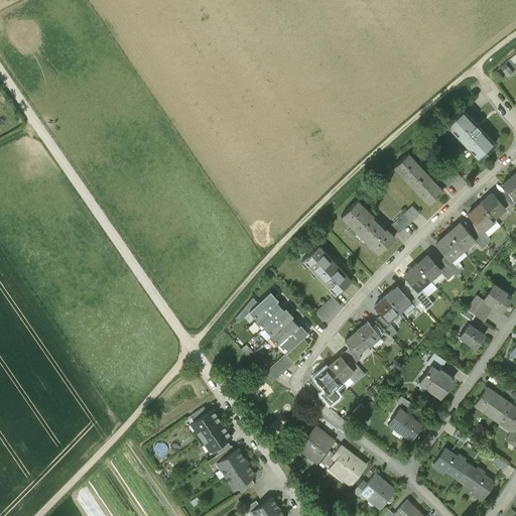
[(508,65),(502,69),(507,76),(513,71),(508,65)]
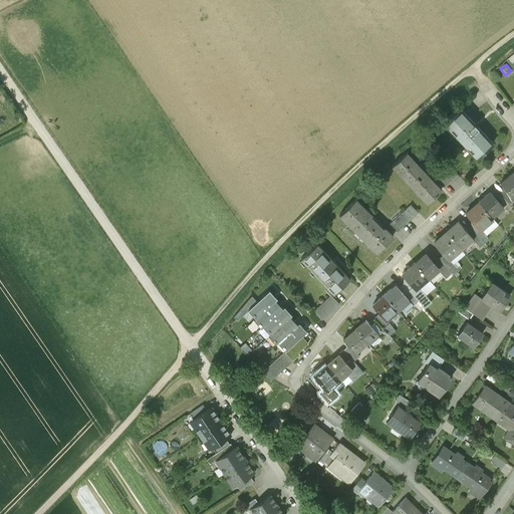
[(492,143),(460,107),(444,122),(476,158),(492,143)]
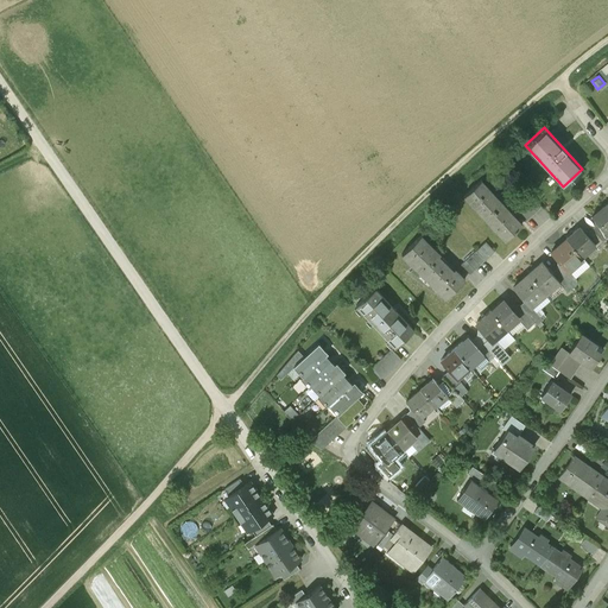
[(494,194),(481,179),(466,194),(474,202),(472,204),(485,219),(487,217),(494,225),(492,227),(499,234),(501,233),(507,239),(523,226),(514,216),(514,215),(510,210),(510,211),(498,198),(499,197),(494,194)]
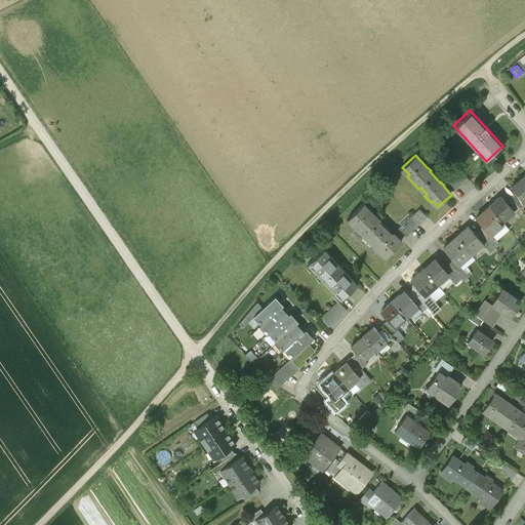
[(459,169),(445,183),(453,192),(468,178),(459,169)]
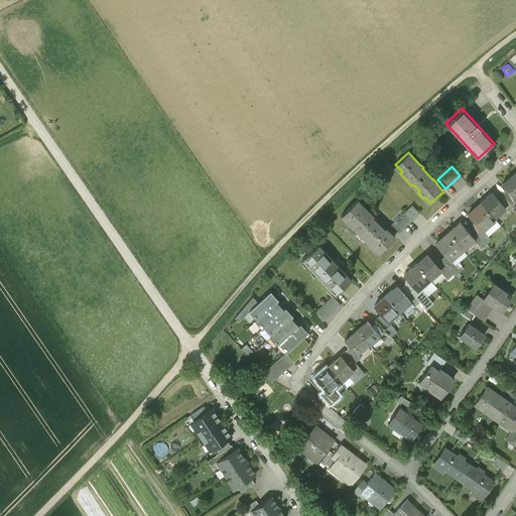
[(514,197),(515,195),(515,176),(514,174),(503,183),(507,188),(514,197)]
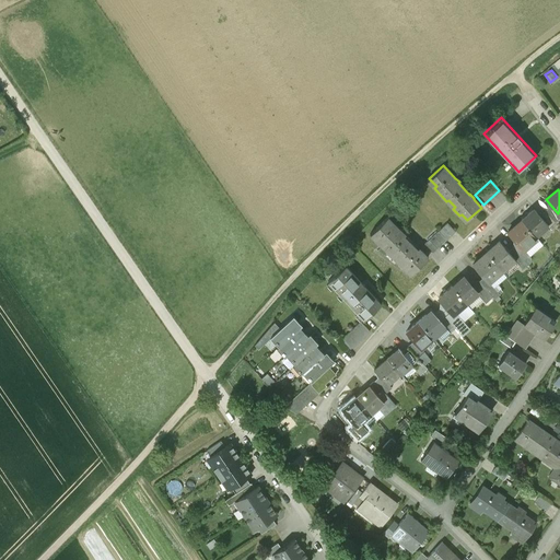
[(544,210),(555,223),(559,218),(559,216),(558,213),(550,205),(544,210)]
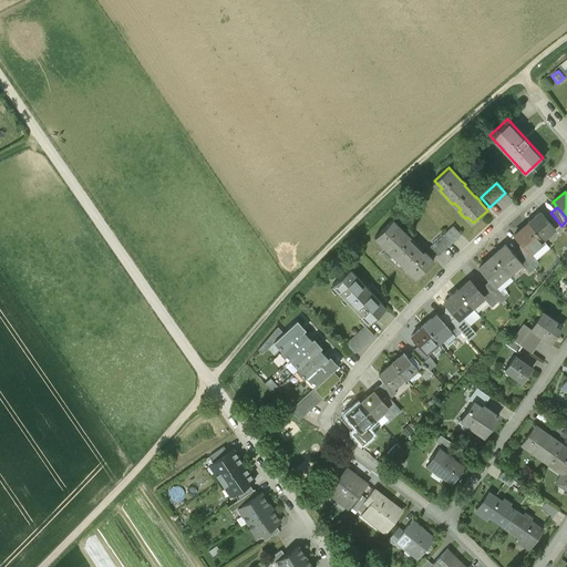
[(546,217),(542,212),(528,224),(542,239),(555,228),(546,217)]
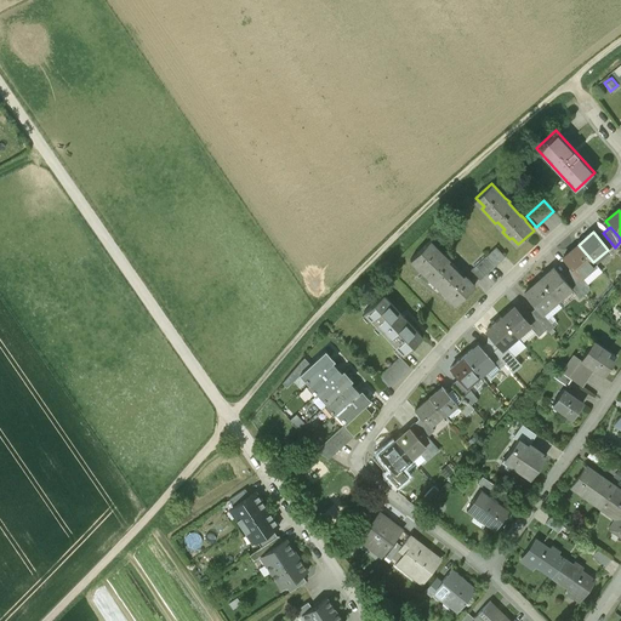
[(598,238),(608,250),(610,252),(615,248),(603,233),(598,238)]
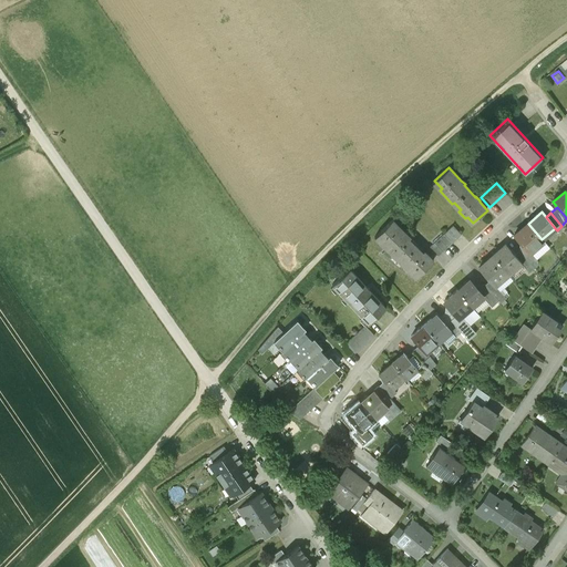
[(433,260),(392,219),(374,237),(415,278),(433,260)]
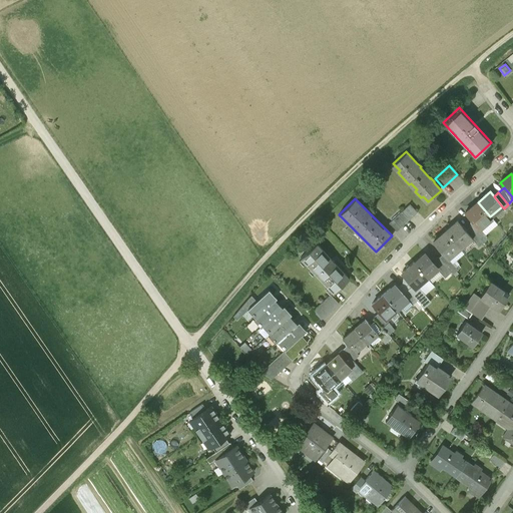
[(492,218),(490,216),(478,202),(466,212),(475,223),(480,229),(480,228),(492,218)]
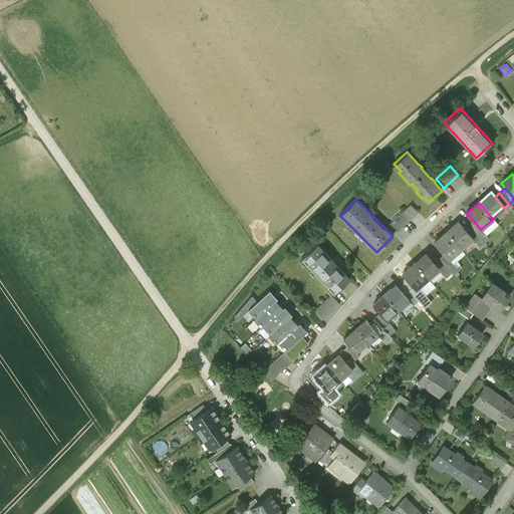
[(402,212),(410,220),(419,212),(411,204),(402,212)]
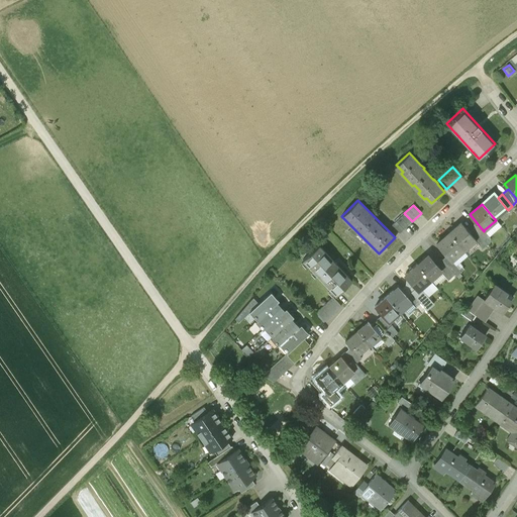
[(412,221),(404,213),(392,225),(399,233),(412,221)]
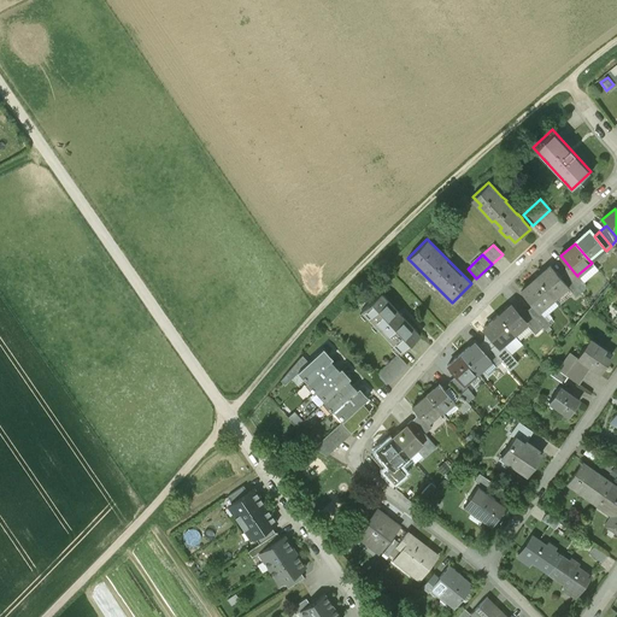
[(597,269),(592,263),(577,275),(583,281),(597,269)]
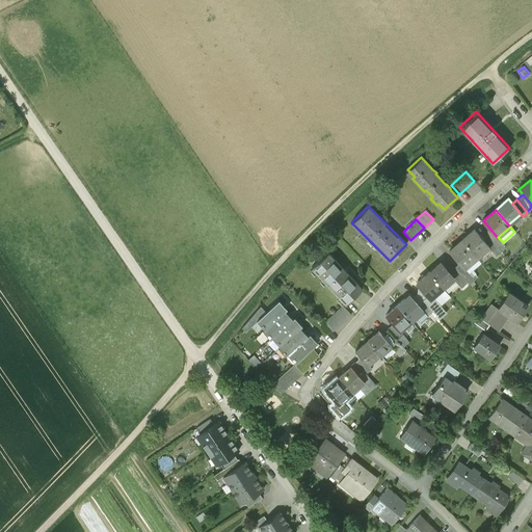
[(483,240),(475,230),(462,241),(476,257),(488,246),(483,240)]
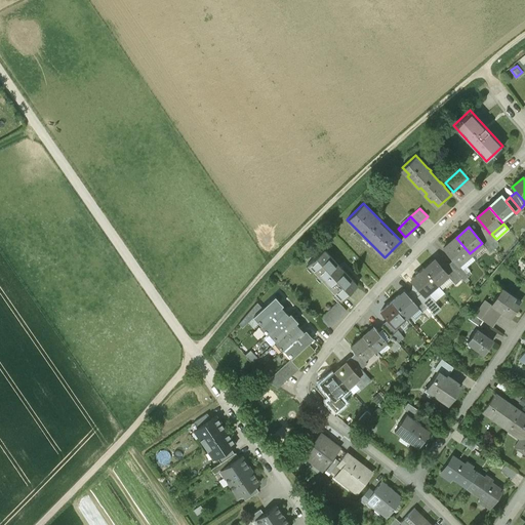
[(491,243),(496,239),(491,234),(491,235),(486,229),(481,233),(491,243)]
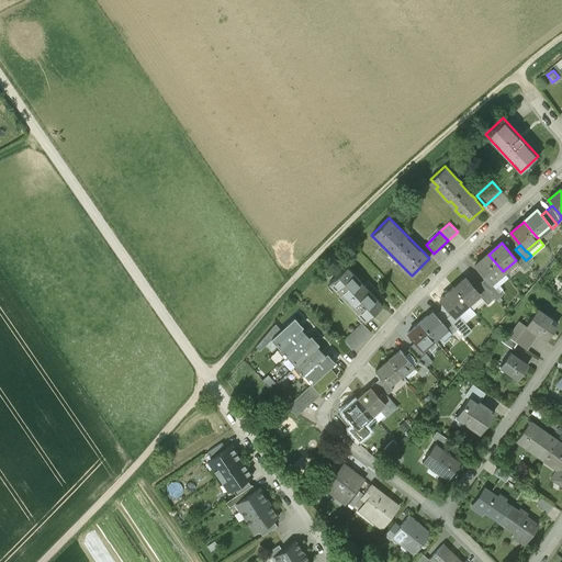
[(526,260),(515,249),(510,254),(516,260),(520,265),(526,260)]
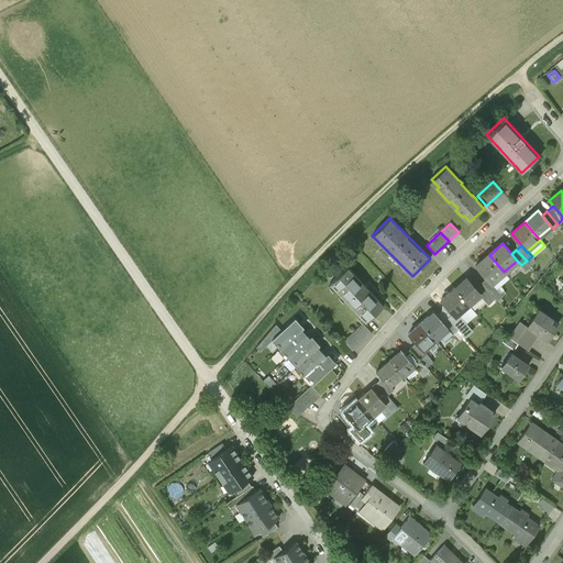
[(487,278),(492,284),(498,278),(498,277),(504,272),(489,255),(488,254),(476,265),(487,278)]
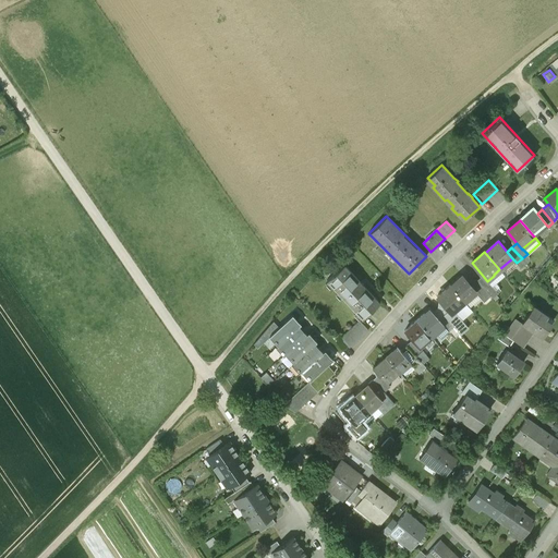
[(522,258),(517,263),(521,268),(525,264),(522,258)]
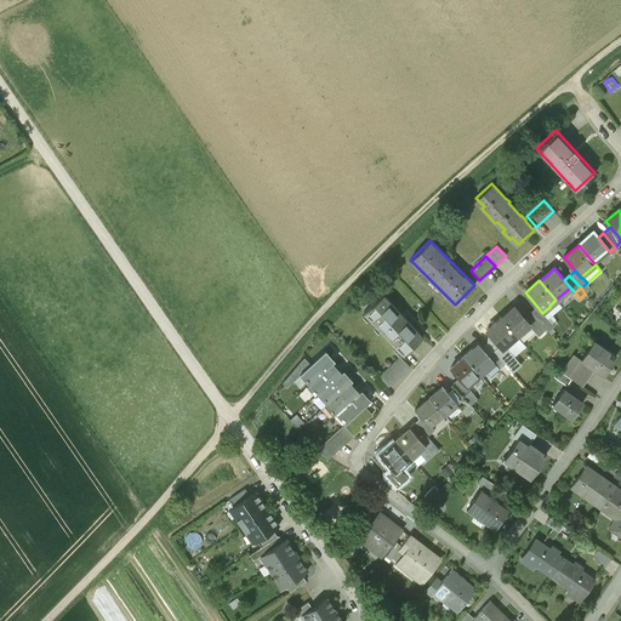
[(383,295),(382,295),(363,312),(364,313),(403,354),(402,354),(403,355),(422,337),(421,336),(382,296),(383,295)]
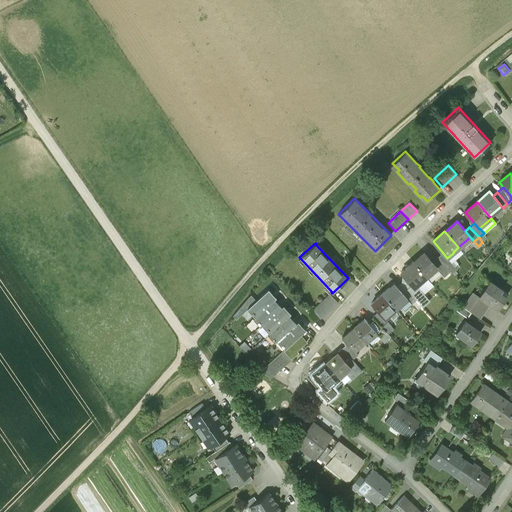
[(447,258),(451,263),(463,253),(458,247),(453,252),(453,253),(447,258)]
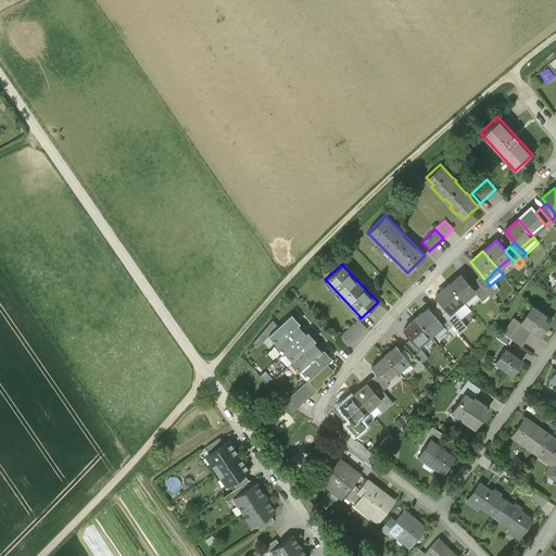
[(481,275),(476,280),(484,290),(490,286),(485,280),(481,275)]
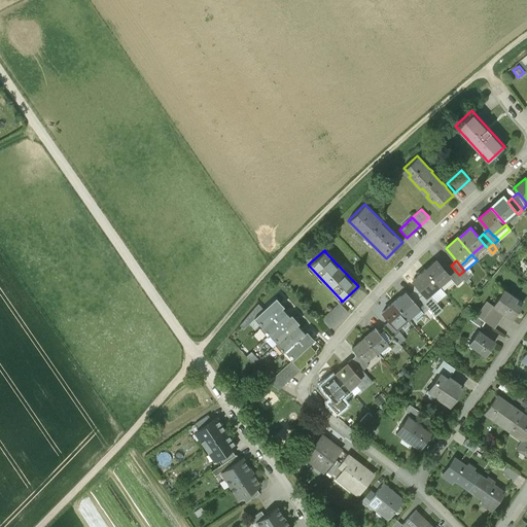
[(445,271),(437,261),(426,271),(438,285),(449,276),(450,276),(445,271)]
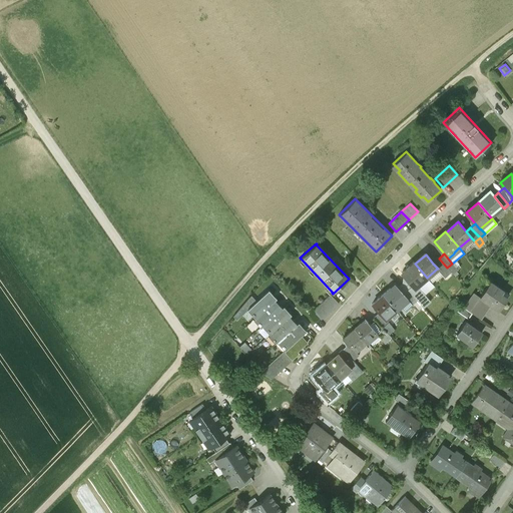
[(433,264),(438,269),(437,269),(441,273),(445,278),(451,273),(447,268),(439,259),(433,264)]
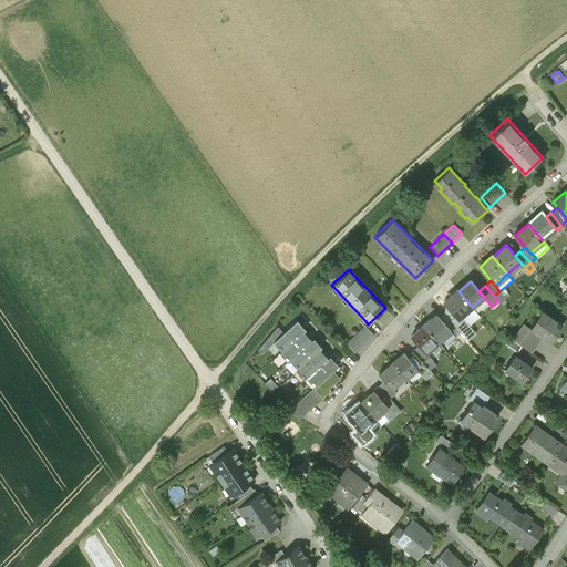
[(460,317),(472,307),(459,291),(445,302),(451,309),(456,316),(451,320),(467,340),(475,333),(467,325),(460,317)]
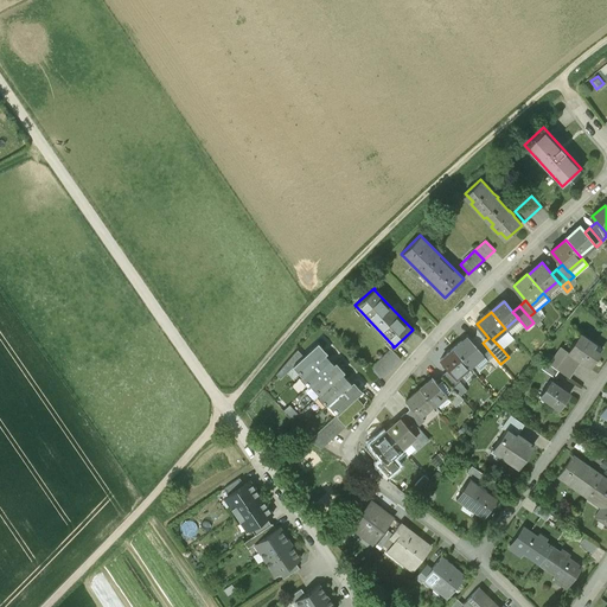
[(540,317),(535,312),(529,317),(534,323),(540,317)]
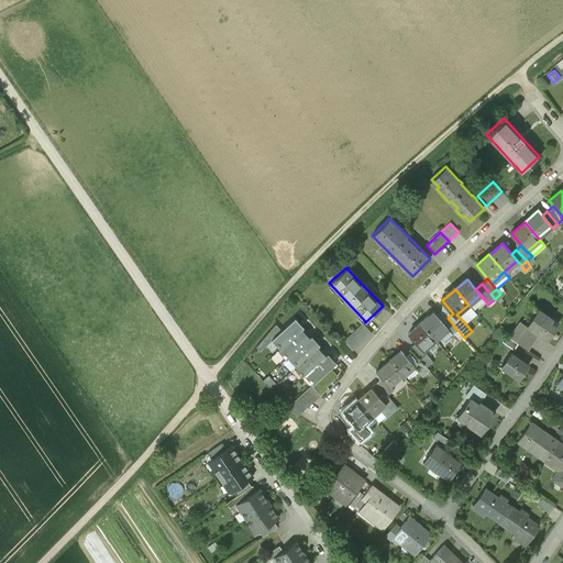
[(484,299),(479,295),(468,305),(472,309),(484,299)]
